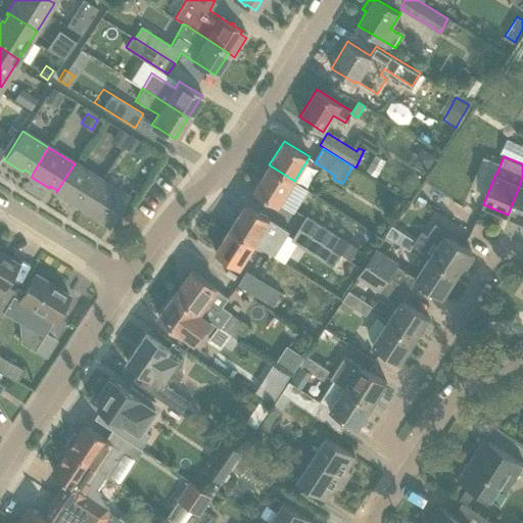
[(82,208),(83,208),(101,180),(75,163),(56,192),(75,204),(76,202),(83,206),(82,208)]
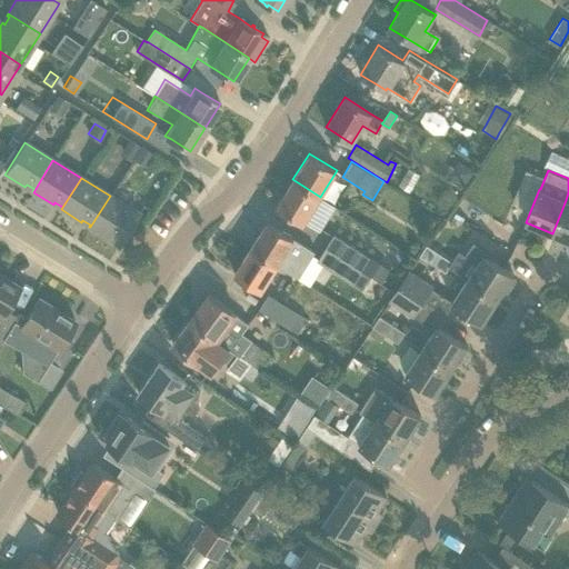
[(320,197),(292,179),(276,206),(303,223),(320,197)]
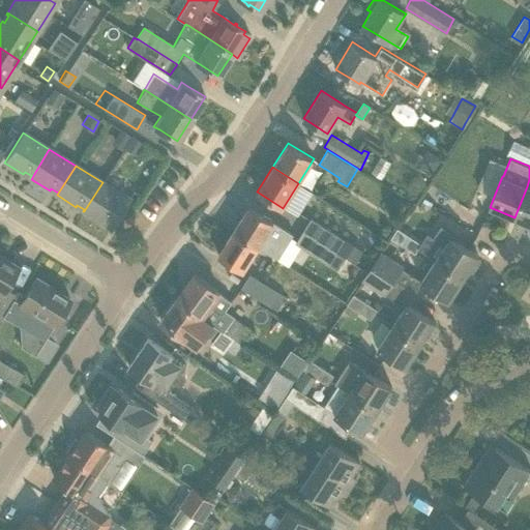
[(102,182),(84,211),(101,223),(104,221),(111,226),(109,228),(110,228),(128,198),(102,182)]
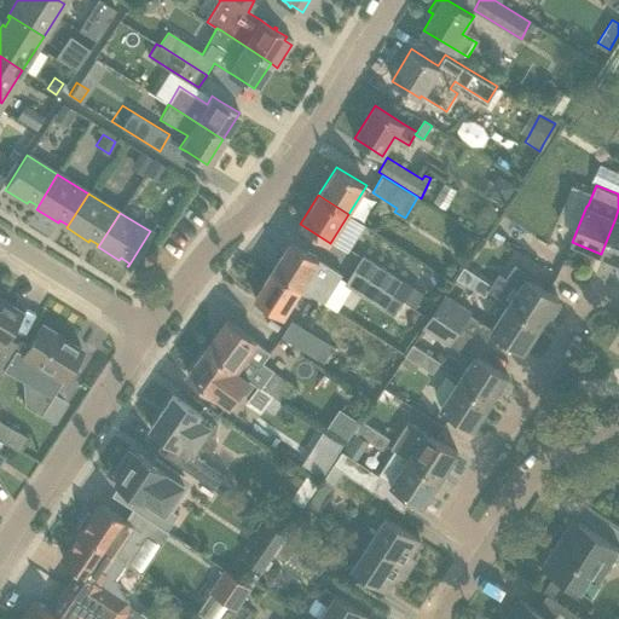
[(618,219),(615,218),(601,254),(618,261),(618,219)]
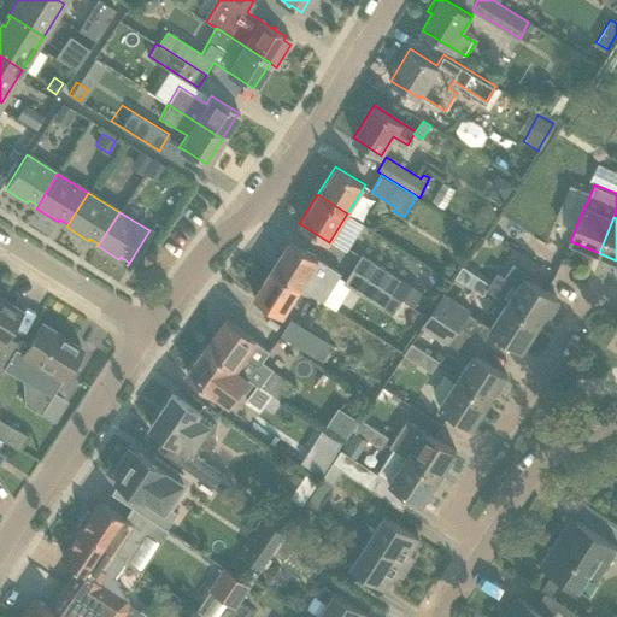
[(271,269),(300,287),(323,301),(341,272),(289,240),(271,269)]
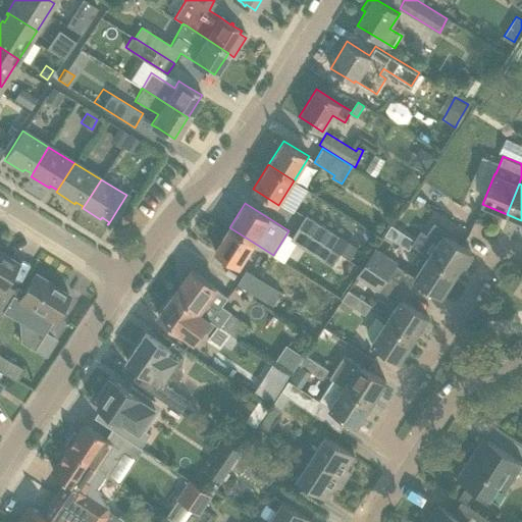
[(306,215),(299,227),(330,248),(338,236),(306,215)]
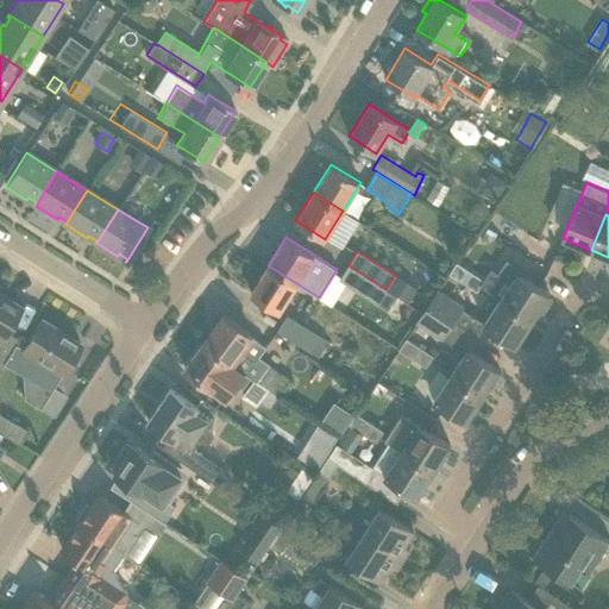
[(447,274),(462,283),(469,271),(456,263),(447,274)]
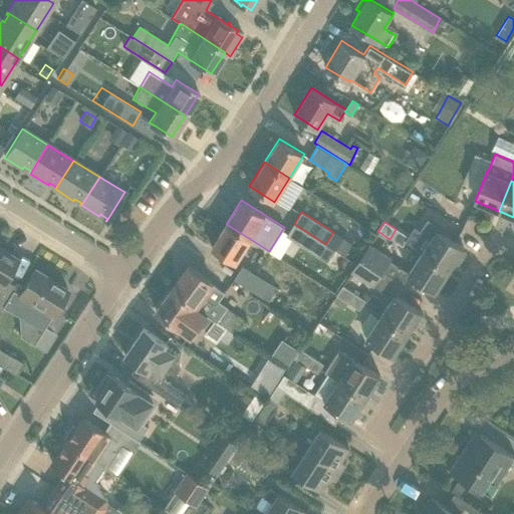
[(432,222),(416,247),(423,251),(449,269),(455,261),(458,263),(465,252),(462,250),(463,248),(438,231),(441,227),(432,222)]
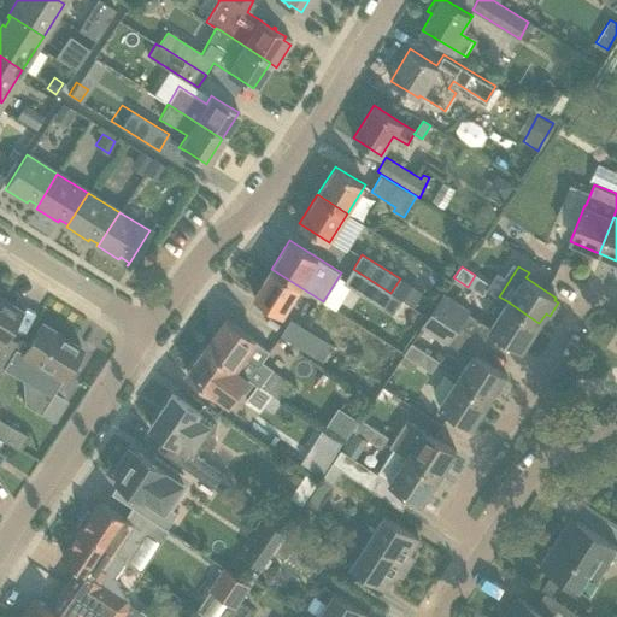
[(300,287),(271,269),(253,297),(282,315),(300,287)]
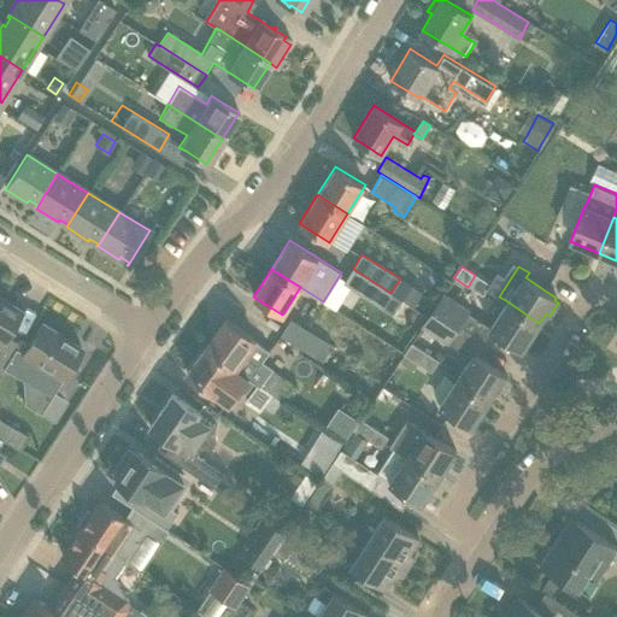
[(391,293),(353,269),(344,282),(392,313),(400,300),(391,294),(391,293)]
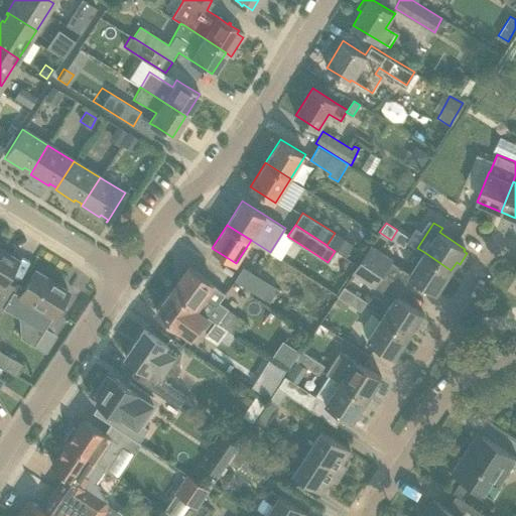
[(397,230),(391,240),(403,247),(409,238),(397,230)]
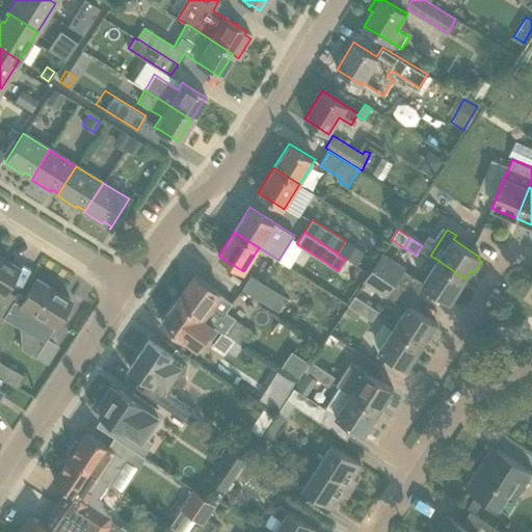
[(347,242),(341,253),(348,258),(347,259),(356,264),(363,254),(350,245),(350,244),(347,242)]
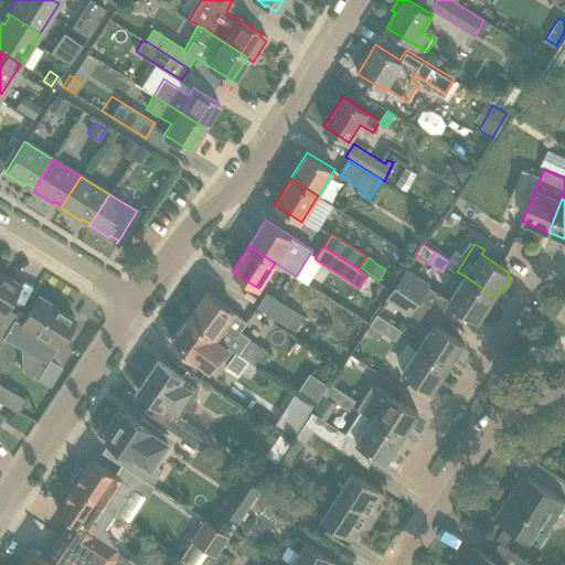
[(406,267),(395,283),(418,298),(420,299),(430,284),(406,267)]
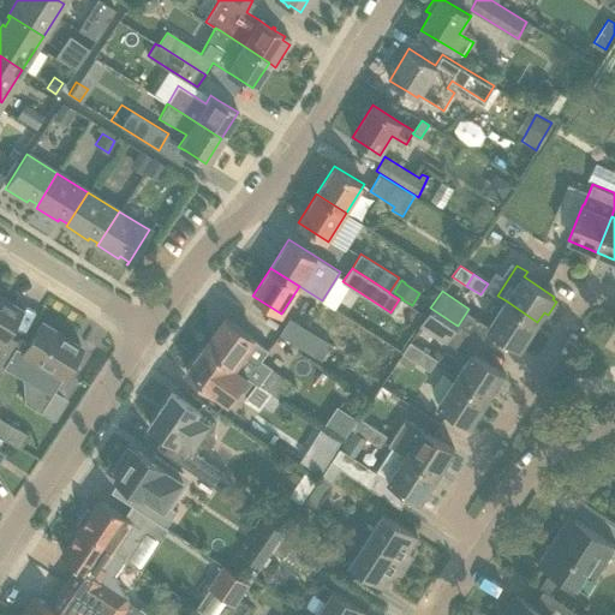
[(0,368),(1,366),(4,366),(22,338),(21,338),(18,341),(16,340),(13,342),(4,336),(21,309),(19,308),(17,311),(0,300),(0,368)]
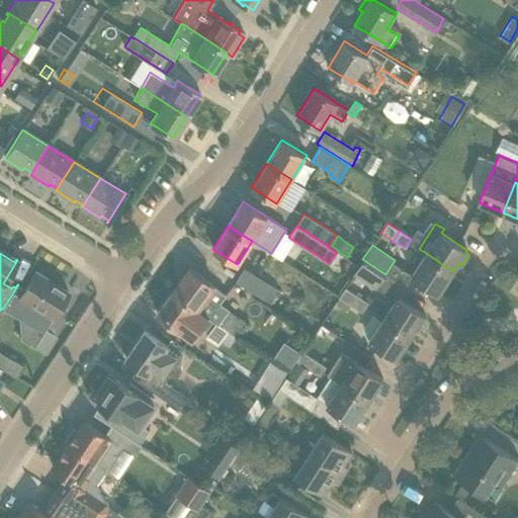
[(426,253),(411,275),(412,276),(438,293),(452,271),(426,253)]
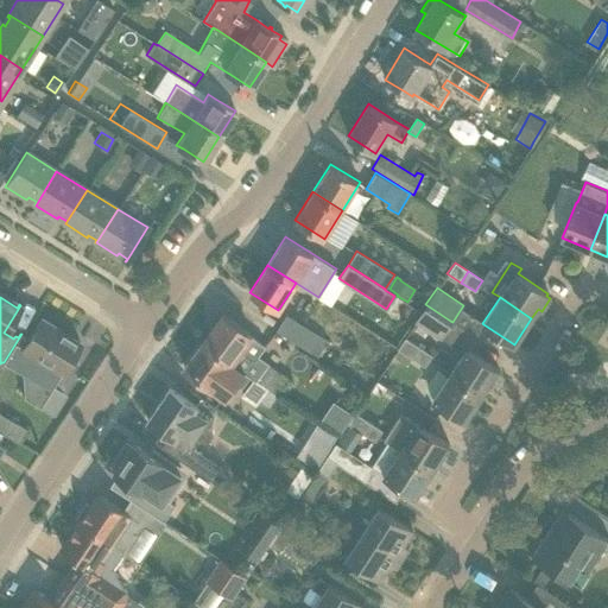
[(425,304),(416,320),(439,336),(450,321),(425,304)]
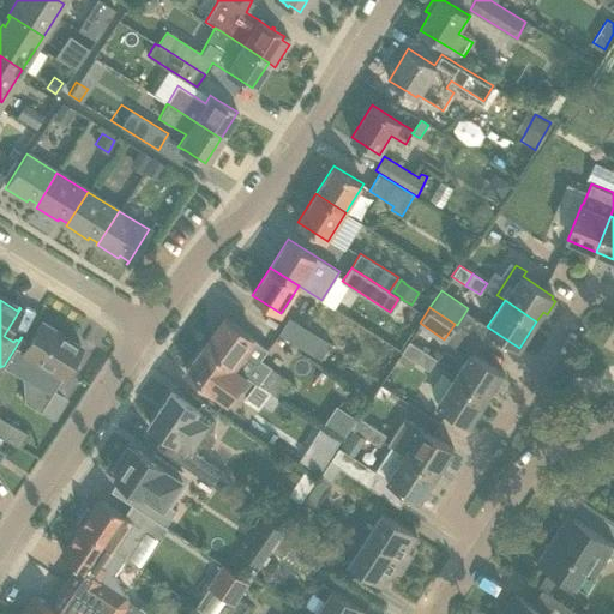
[(280,332),(312,353),(323,337),(289,315),(280,332)]
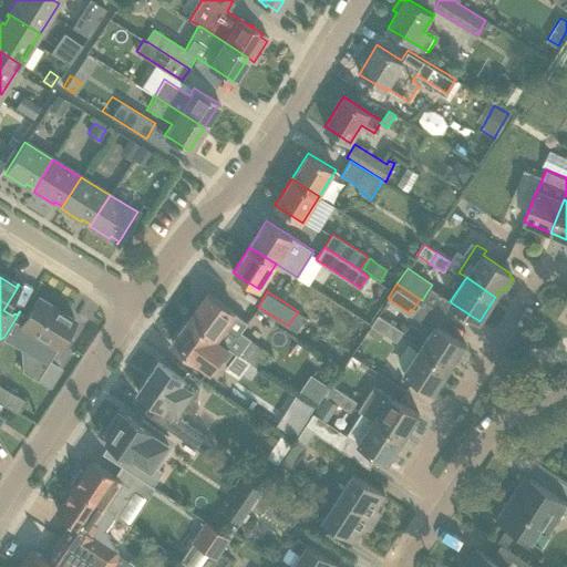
[(208,294),(191,318),(234,349),(239,353),(250,361),(259,368),(270,353),(261,347),(260,347),(247,337),(246,339),(238,333),(246,322),(234,313),(235,312),(226,307),(208,294)]
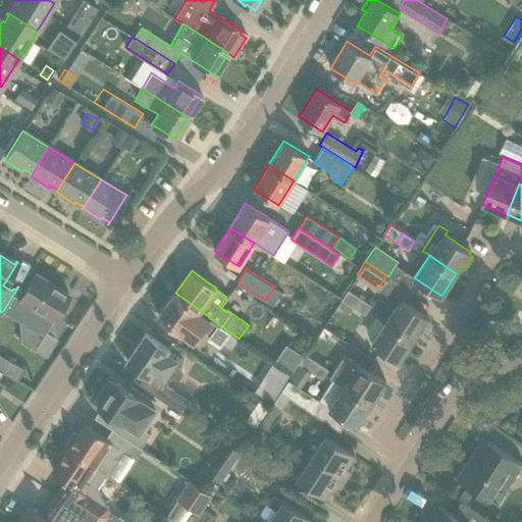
[(18,286),(3,311),(17,320),(19,341),(34,350),(42,335),(68,294),(67,293),(65,296),(47,284),(49,282),(35,273),(23,291),(18,286)]
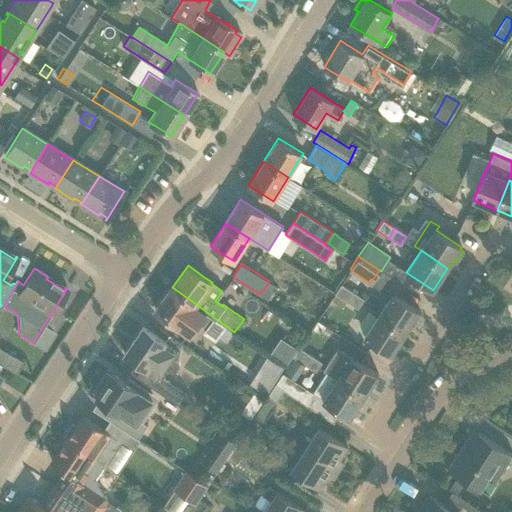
[(334,295),(346,302),(352,291),(340,284),(334,295)]
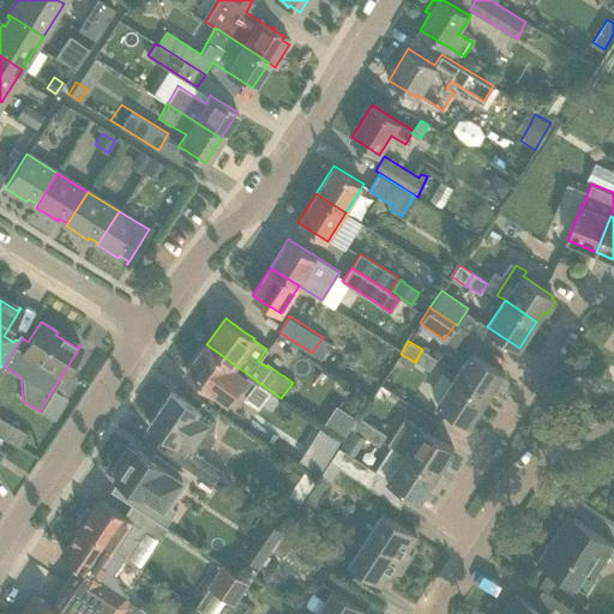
[(206,344),(186,372),(212,391),(226,401),(236,387),(242,392),(253,378),(206,344)]
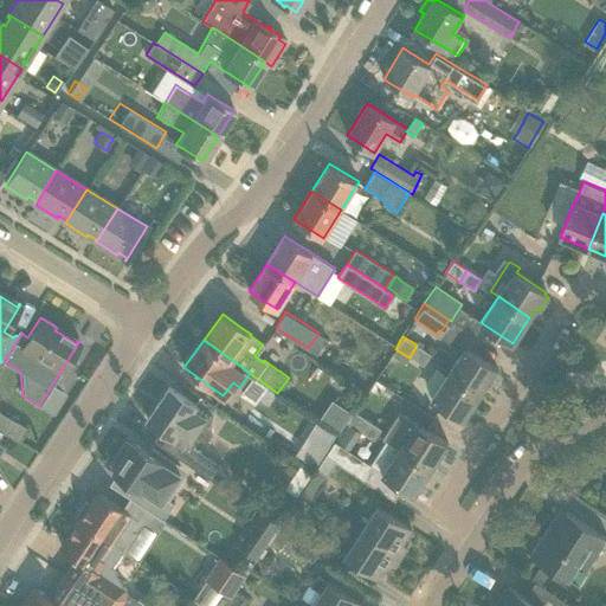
[(417,345),(410,358),(423,366),(431,354),(417,345)]
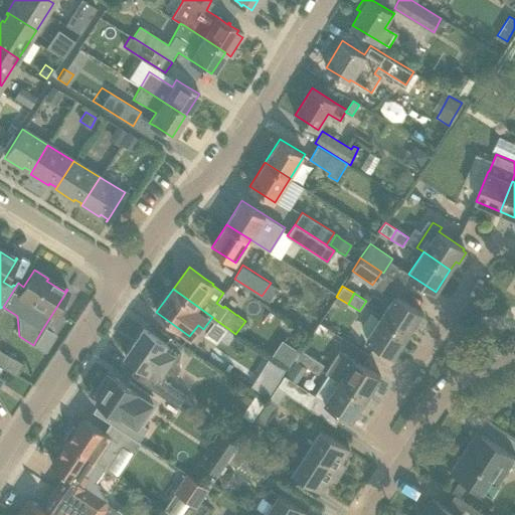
[(395,295),(381,316),(407,334),(422,312),(395,295)]
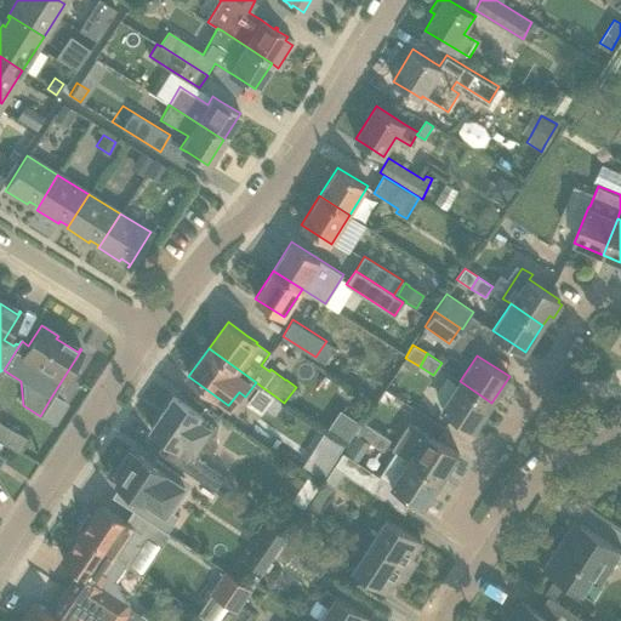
[(491,403),(460,381),(443,409),(474,429),(491,403)]
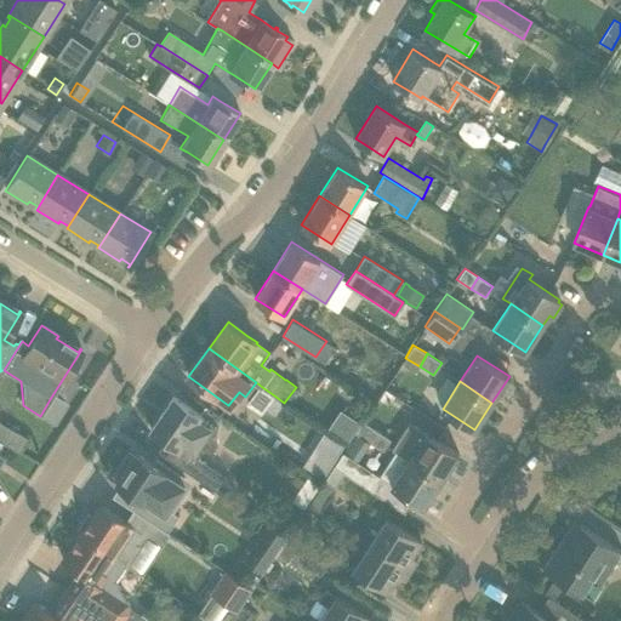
[(262,387),(250,404),(262,412),(274,396),(262,387)]
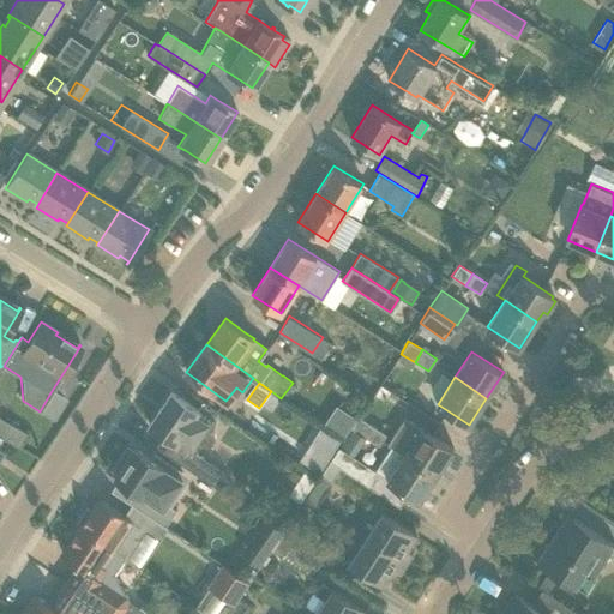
[(172,439),(163,451),(214,485),(222,470),(194,453),(200,444),(205,446),(211,444),(214,440),(214,434),(210,431),(215,423),(198,411),(198,410),(172,392),(150,423),(172,439)]
